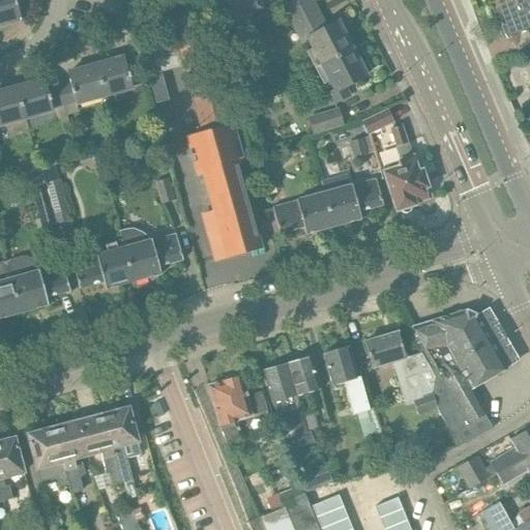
[(15,0),(0,0),(0,25),(21,20),(15,0)]
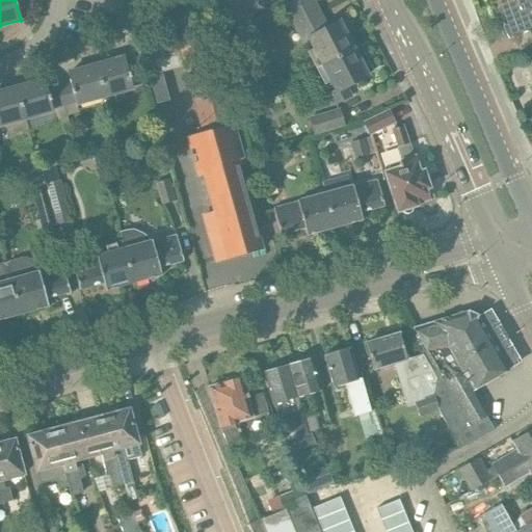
[(240,0),(243,5),(221,17),(228,29),(265,9),(259,0),(240,0)]
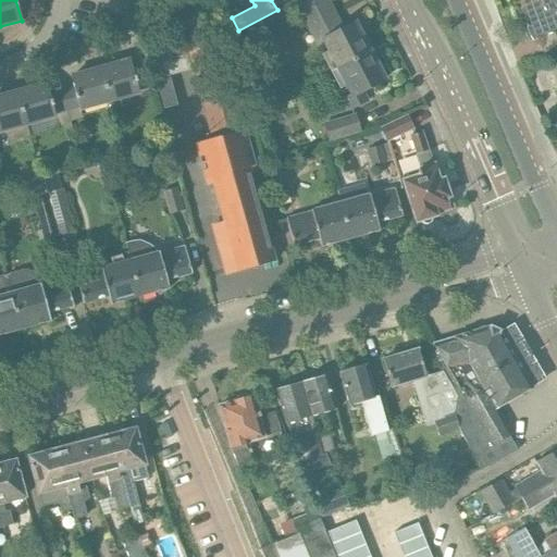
[(332,73),(370,52),(355,23),(343,29),(327,0),(309,0),(297,7),(317,45),(324,41),(330,51),(322,56),(332,73)]
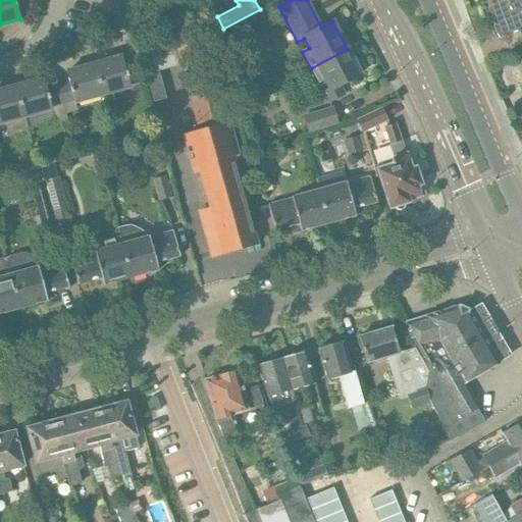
[(521,0),(487,0),(488,1),(497,24),(496,24),(494,22),(493,22),(493,24),(494,27),(494,29),(494,30),(496,32),(497,34),(498,35),(499,37),(500,38),(500,36),(503,35),(509,51),(521,45),(521,0)]
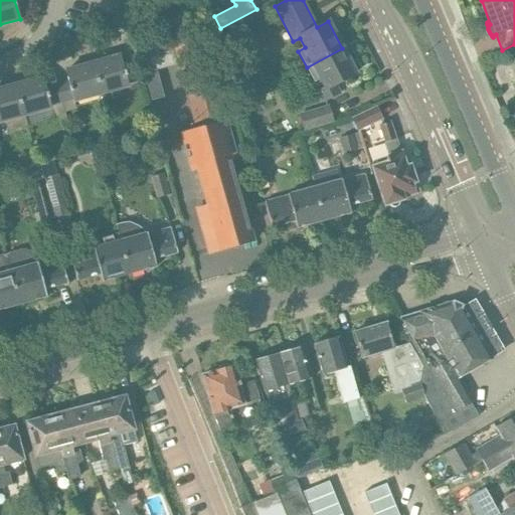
[(235,160),(201,35),(172,42),(196,130),(182,134),(192,169),(197,168),(208,206),(197,209),(209,251),(205,252),(205,253),(256,239),(256,238),(252,239),(231,161),(235,160)]
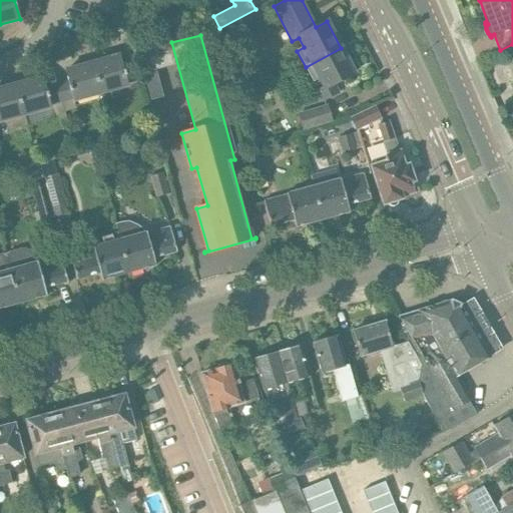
[(211,40),(217,52),(228,46),(222,35),(211,40)]
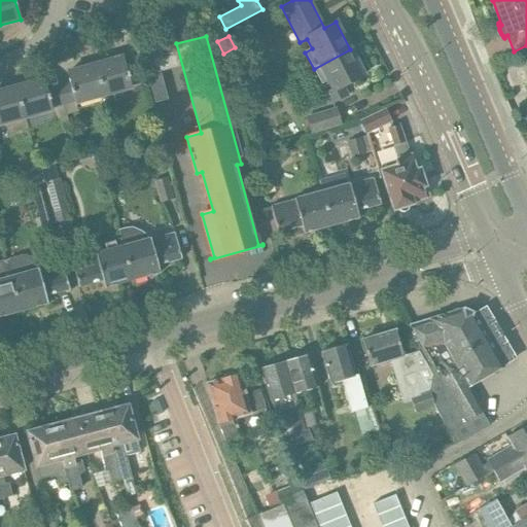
[(526,46),(518,51),(523,64),(526,62),(526,46)]
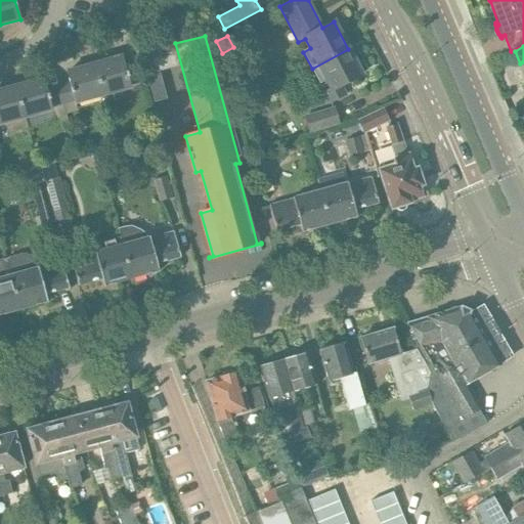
[(361,75),(348,49),(312,69),(319,83),(325,80),(331,89),(324,92),(330,102),(345,95),(341,86),(361,75)]
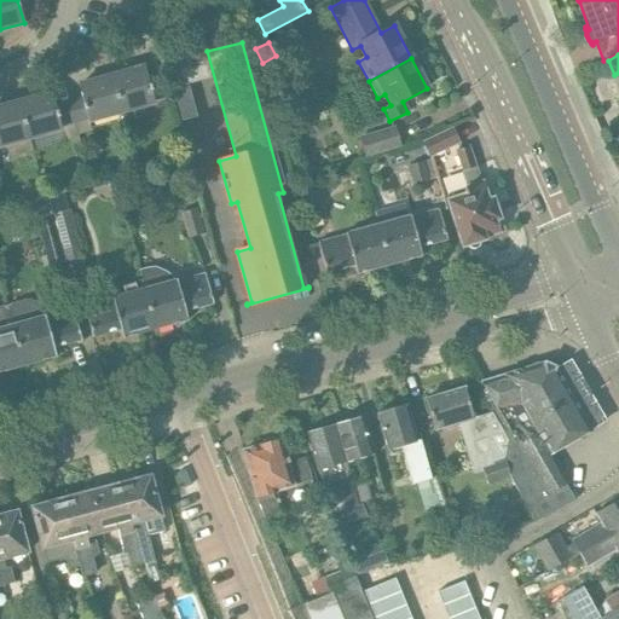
[(111,76),(122,113),(154,103),(154,100),(168,96),(162,76),(162,79),(149,82),(144,68),(111,76)]
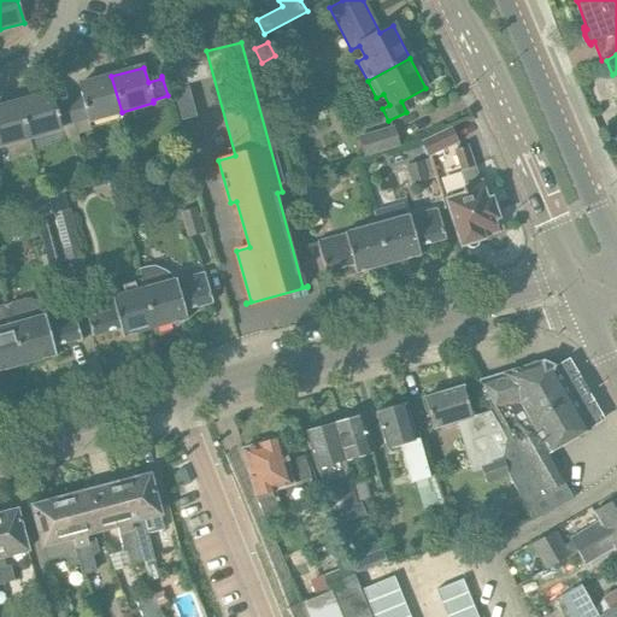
[(122,112),(111,76),(80,86),(83,100),(69,104),(75,123),(88,119),(89,121),(121,112),(122,112)]
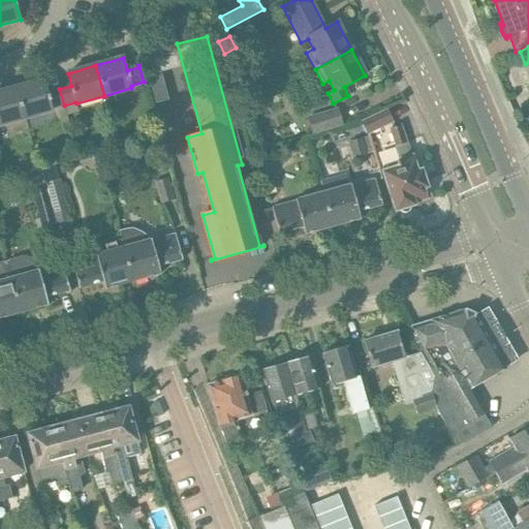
[(148,76),(156,103),(168,99),(160,72),(148,76)]
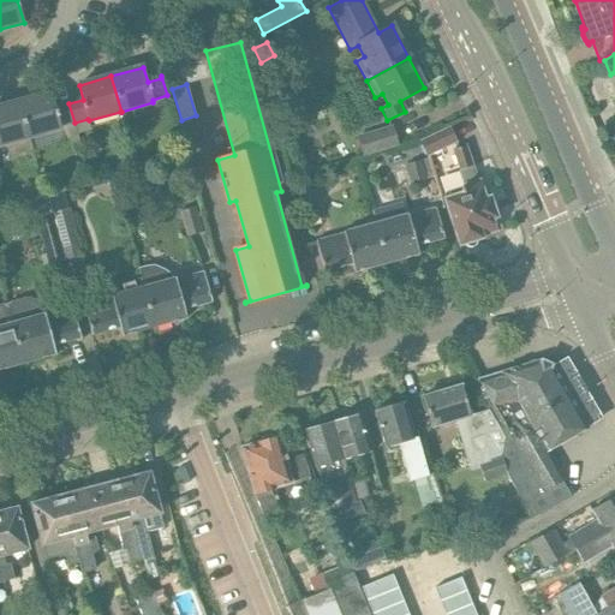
[(60,126),(75,123),(69,103),(55,107),(51,93),(18,102),(29,138),(61,130),(60,126)]
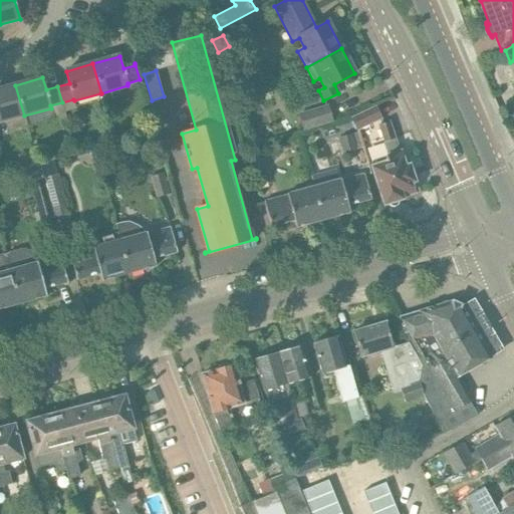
[(24,115),(15,85),(0,89),(0,121),(5,121),(8,132),(27,126),(24,115)]
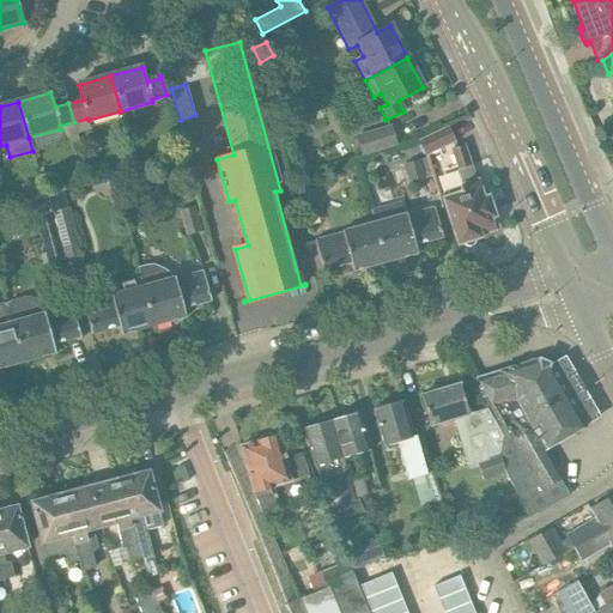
[(396,145),(392,127),(358,137),(363,155),(396,145)]
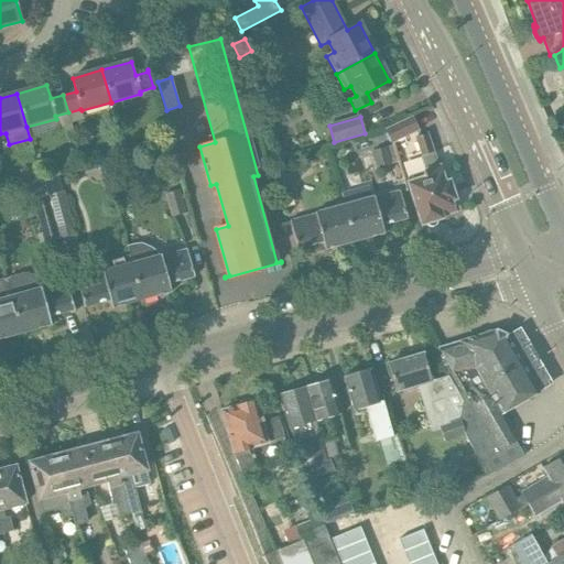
[(400,141),(420,131),(412,117),(392,127),(384,130),(392,144),(400,141)]
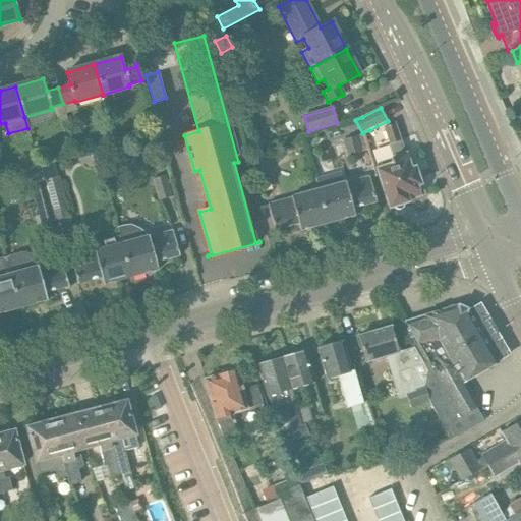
[(386,161),(377,164),(384,187),(390,207),(407,200),(406,199),(418,195),(415,185),(419,183),(414,169),(410,170),(405,155),(400,140),(395,123),(384,127),(390,145),(389,145),(394,159),(386,161)]
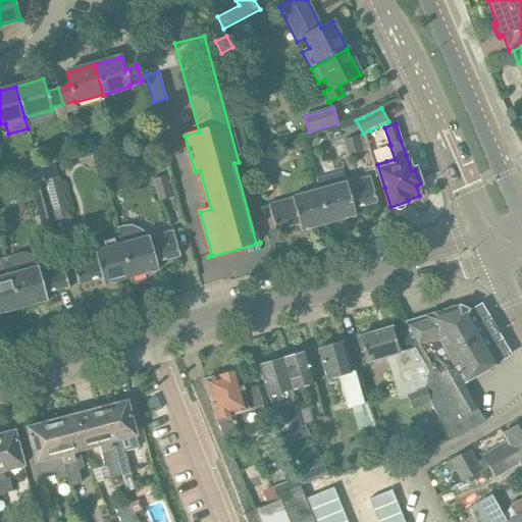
[(153,133),(139,137),(143,154),(158,150),(153,133)]
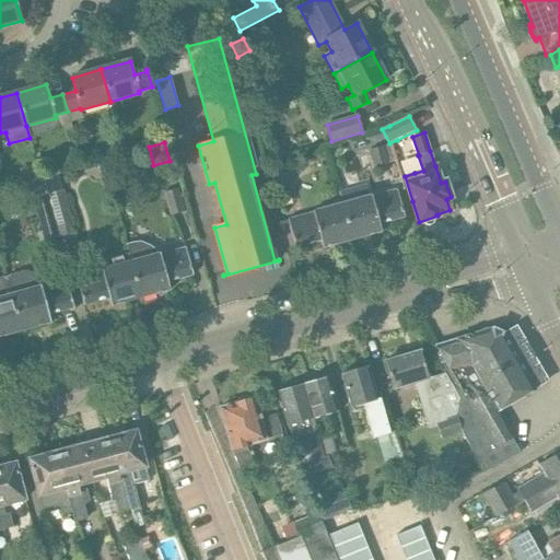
[(388,163),(383,147),(369,150),(374,167),(388,163)]
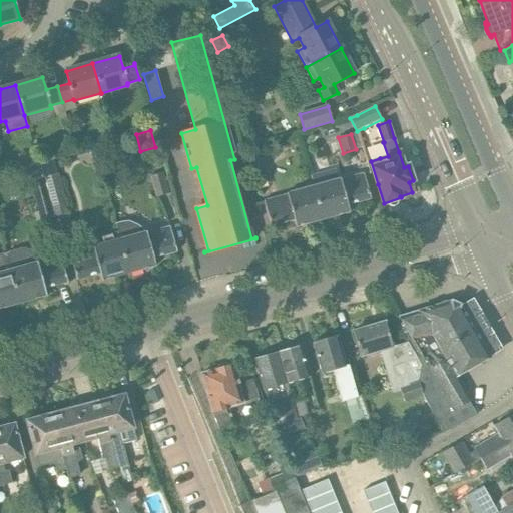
[(14,154),(0,158),(0,168),(17,165),(14,154)]
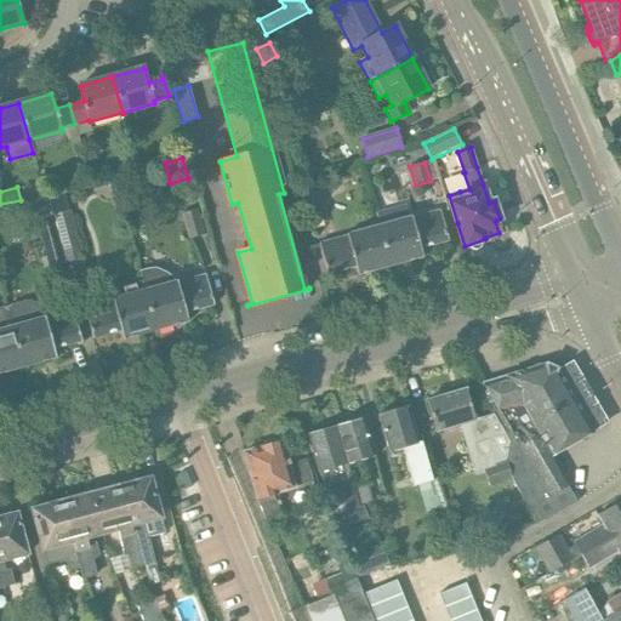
[(63,192),(47,197),(66,263),(84,258),(70,211),(68,212),(63,192)]
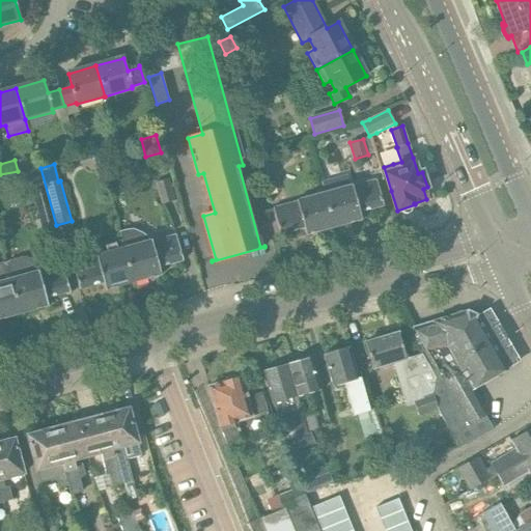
[(276,180),(271,164),(257,168),(262,184),(276,180)]
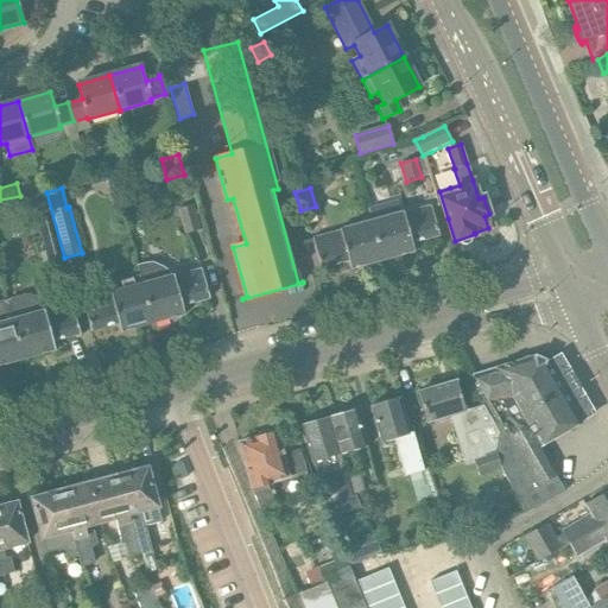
[(48,263),(64,258),(46,192),(19,200),(25,219),(36,216),(48,263)]
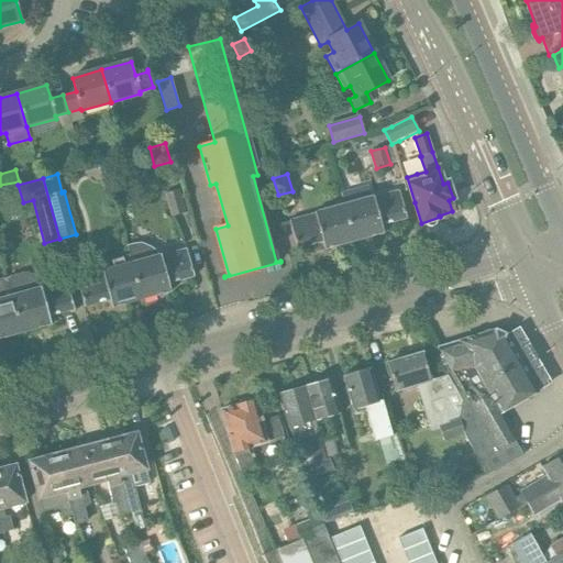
[(186,212),(179,189),(165,194),(170,217),(186,212)]
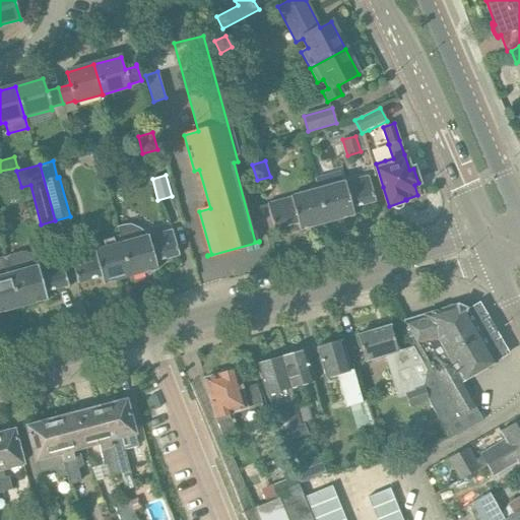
[(318,190),(327,223),(354,215),(352,208),(376,202),(369,178),(345,184),(345,183),(318,190)]
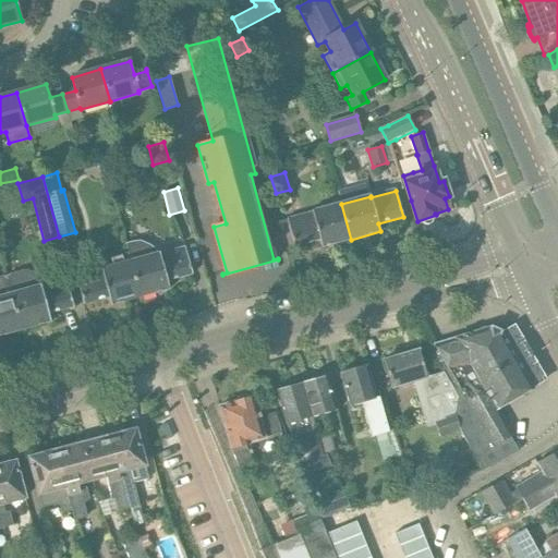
[(322,247),(351,240),(341,204),(312,213),(312,214),(287,221),(294,246),(319,240),(322,247)]
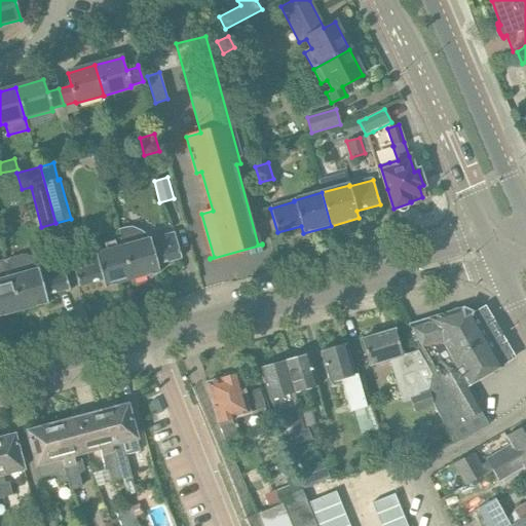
[(123,247),(132,280),(159,272),(157,265),(182,258),(175,232),(149,239),(146,234),(140,230),(133,227),(124,228),(118,229),(123,247)]
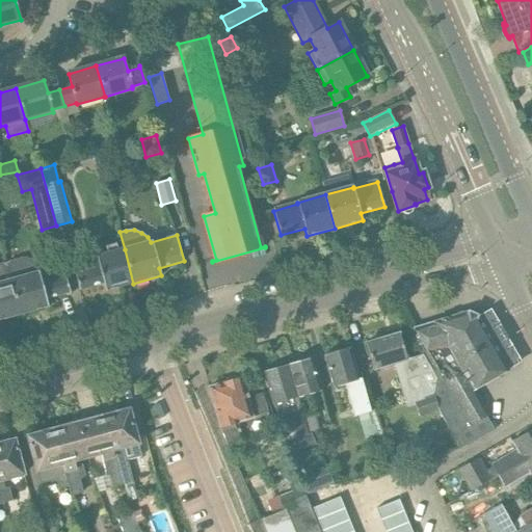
[(133,284),(125,249),(97,257),(97,259),(73,265),(79,290),(103,284),(105,291),(133,284)]
